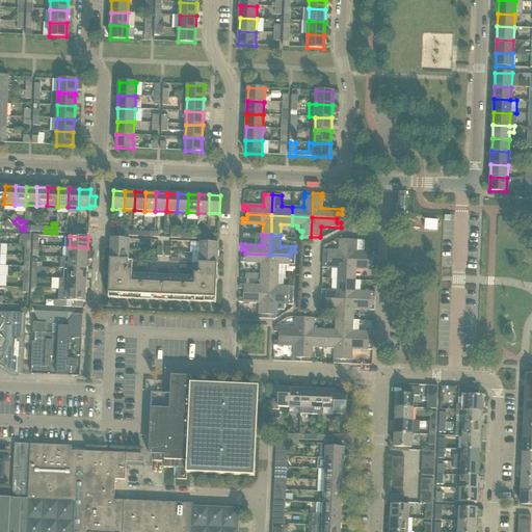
[(111,238),(110,249),(129,250),(129,239),(111,238)]
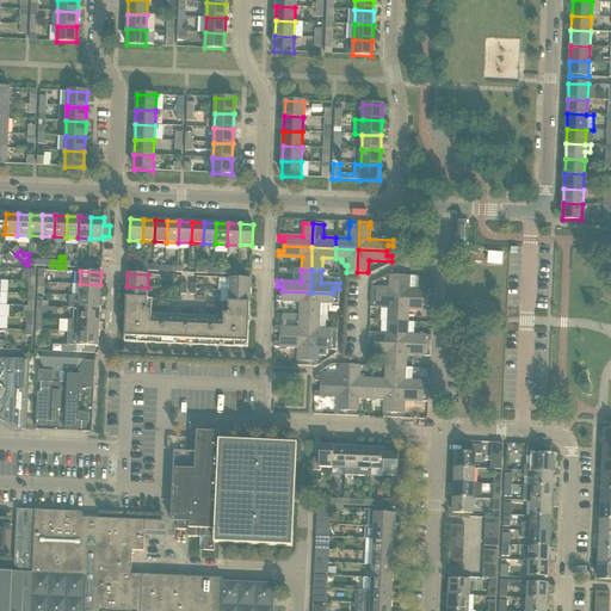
[(399,300),(400,276),(389,275),(389,288),(371,287),(370,297),(399,300)]
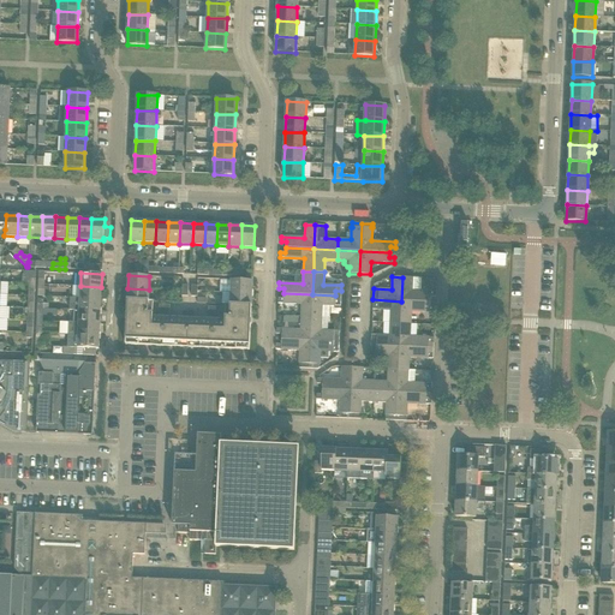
[(402,278),(401,302),(430,303),(431,297),(436,297),(436,292),(412,291),(413,278),(402,278)]
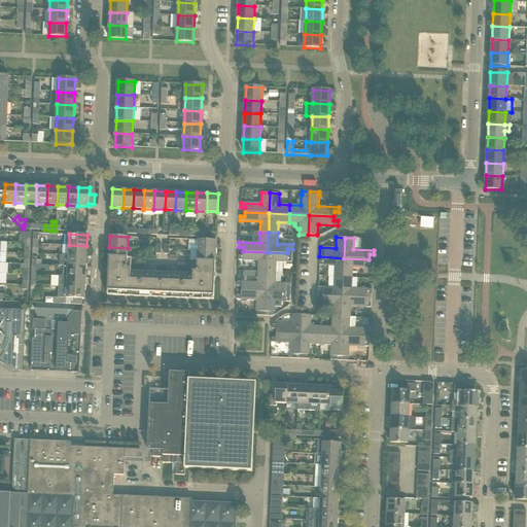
[(188,240),(188,250),(190,251),(198,251),(216,252),(216,241),(198,240),(188,240)]
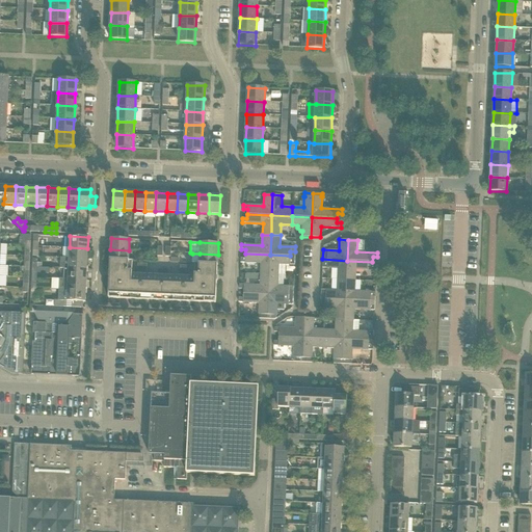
[(70,247),(69,258),(87,259),(87,248),(70,247)]
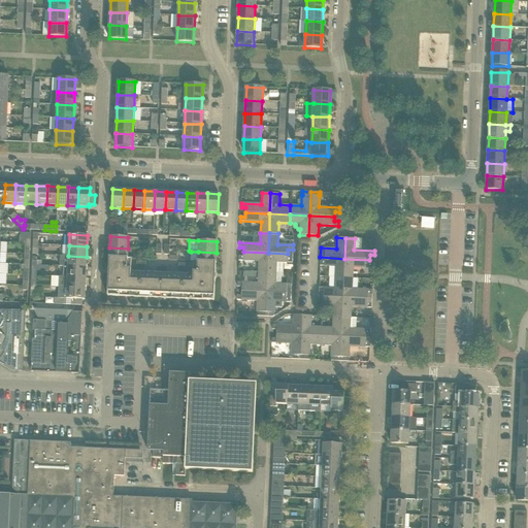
[(109,248),(109,258),(127,259),(127,258),(128,249),(109,248)]
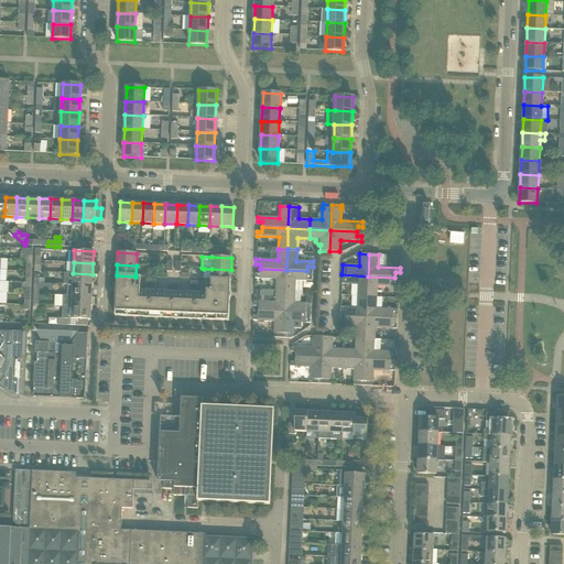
[(204,269),(204,279),(207,279),(210,279),(210,280),(230,281),(231,270),(212,269),(204,269)]
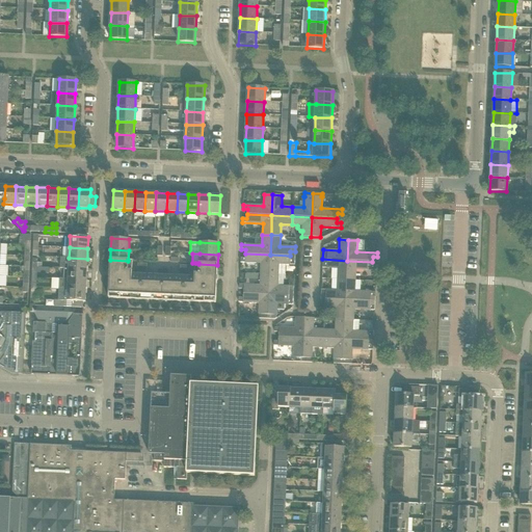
[(270,255),(245,254),(245,258),(240,258),(240,263),(261,264),(260,274),(269,274),(270,255)]
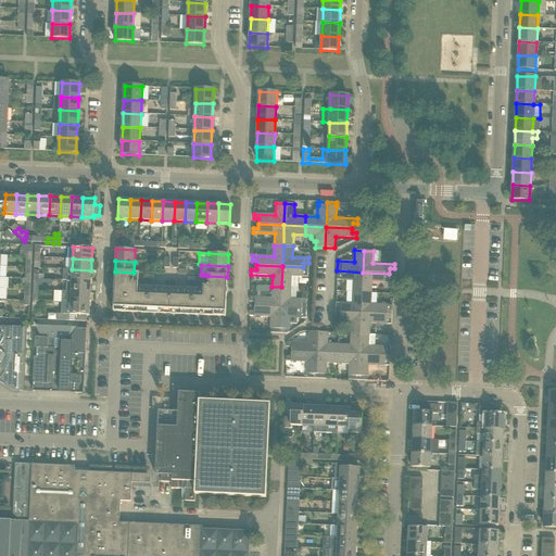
[(282,266),(281,287),(291,288),(292,276),(307,277),(308,273),(303,273),(303,267),(282,266)]
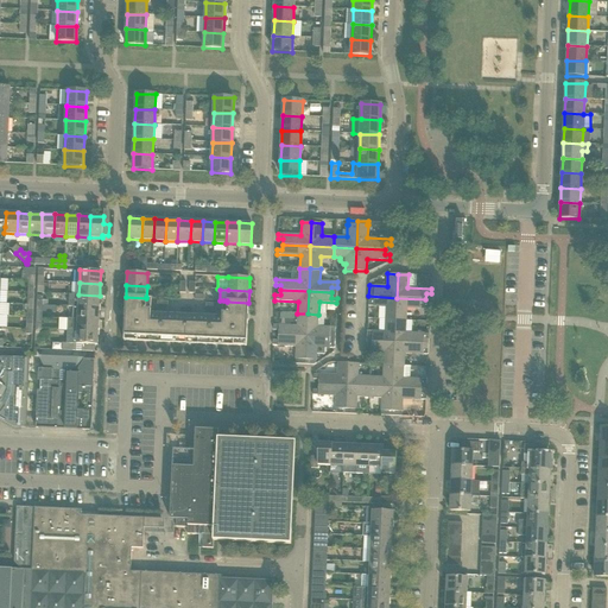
[(100,296),(78,295),(69,295),(69,306),(74,306),(99,308),(100,296)]
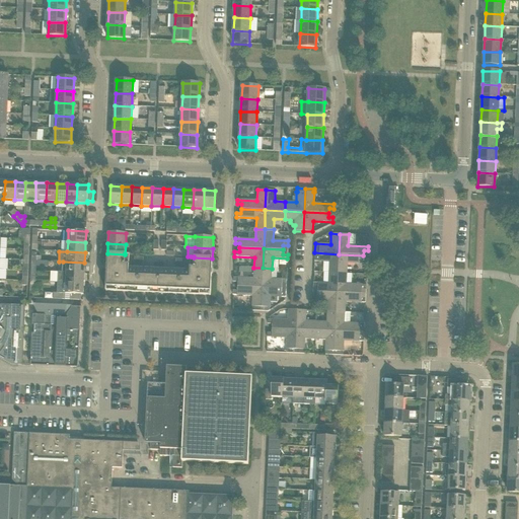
[(339,254),(314,252),(314,262),(329,263),(328,273),(338,274),(339,254)]
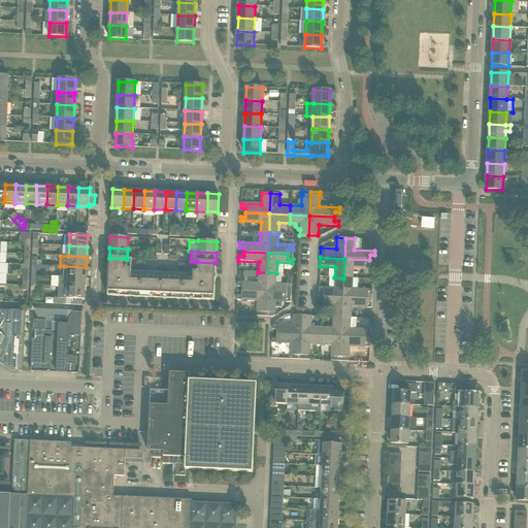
[(107,295),(107,296),(215,300),(216,278),(212,278),(212,273),(216,273),(216,263),(197,262),(197,261),(194,261),(193,272),(197,272),(197,277),(193,277),(193,278),(188,277),(178,277),(166,276),(157,276),(145,276),(136,275),(131,275),(127,274),(127,270),(131,270),(131,259),(127,258),(127,259),(109,258),(108,269),(111,269),(111,274),(108,274),(107,295)]
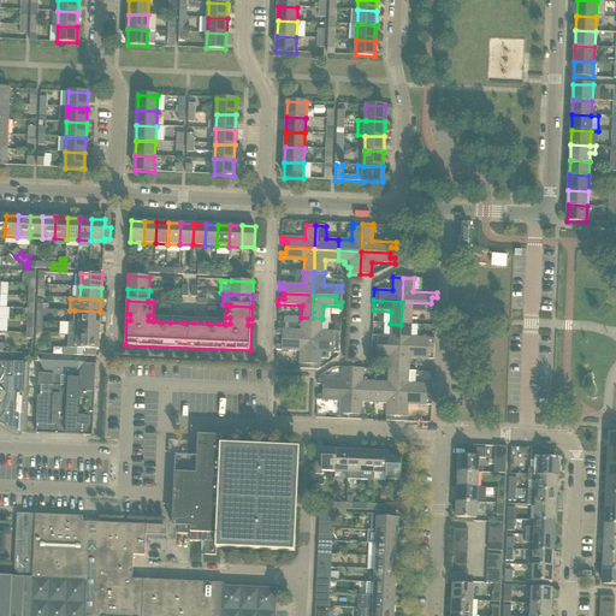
[(431,303),(402,302),(401,325),(412,325),(412,312),(436,313),(436,308),(431,307),(431,303)]
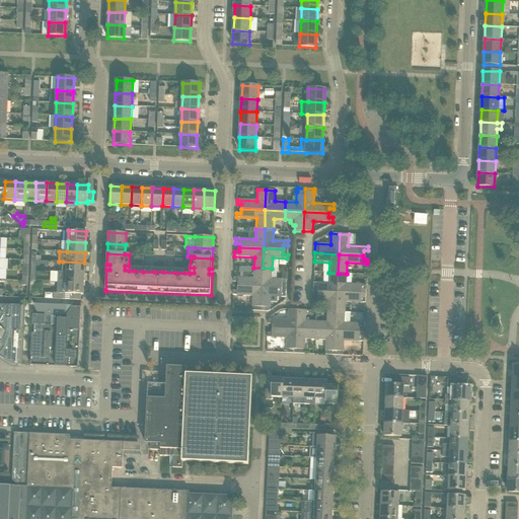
[(134,257),(134,267),(143,267),(143,257),(134,257)]
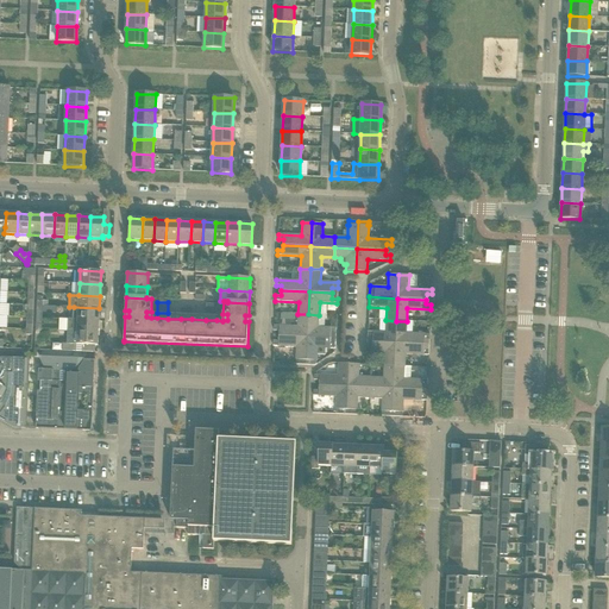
[(207,303),(206,315),(217,315),(218,303),(207,303)]
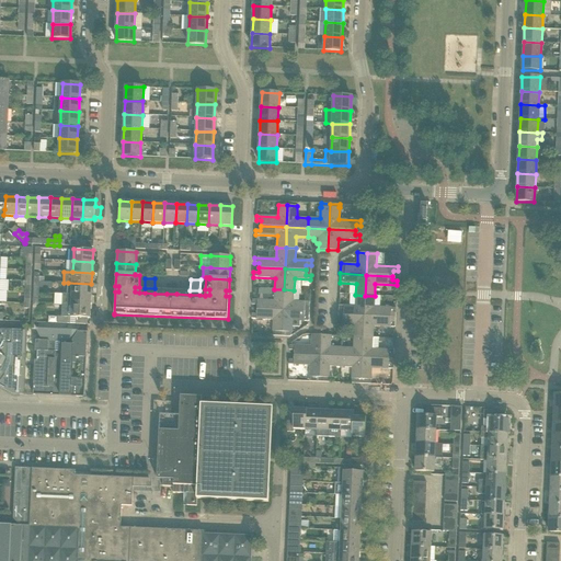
[(91,284),(68,283),(67,294),(91,296),(91,284)]
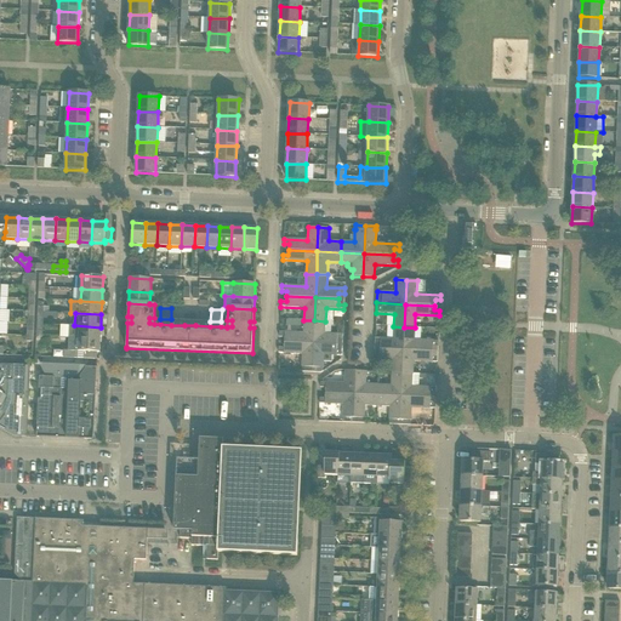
[(314,320),(303,320),(303,332),(279,331),(279,337),(284,337),(284,343),(313,343),(314,320)]
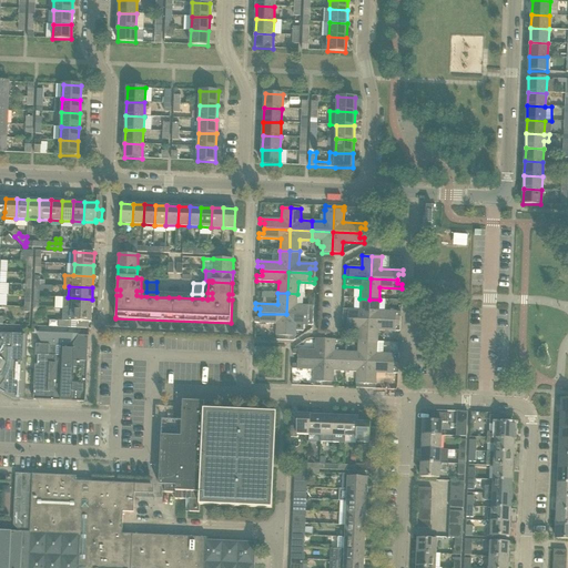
[(297,294),(287,293),(286,314),(307,316),(308,311),(313,311),(313,306),(297,305),(297,294)]
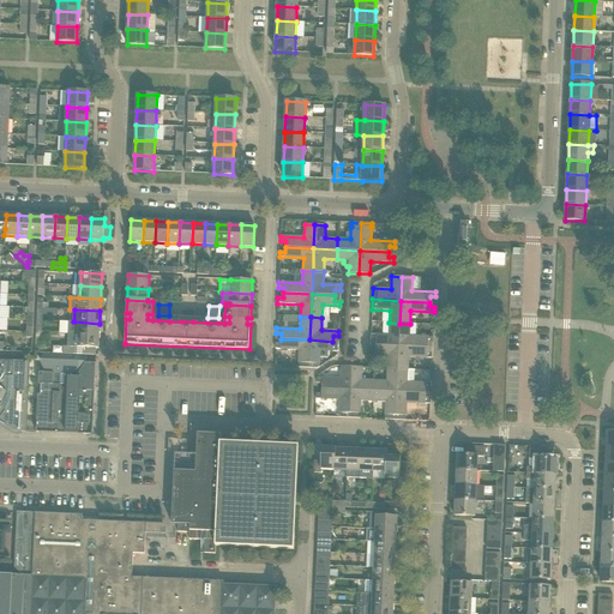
[(100,324),(73,321),(68,321),(68,335),(100,336),(100,324)]
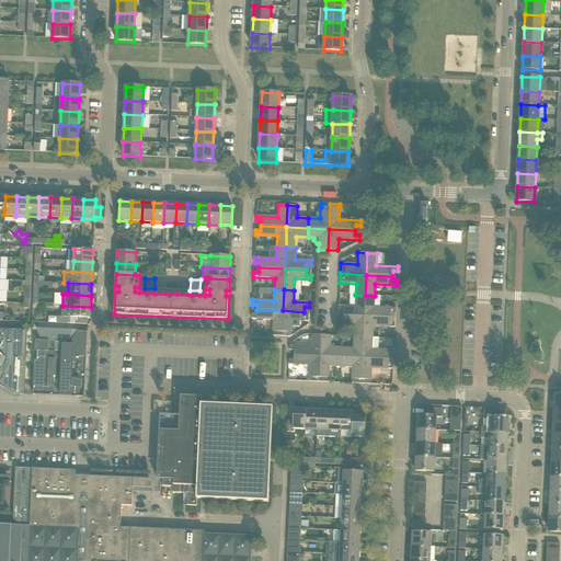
[(365,296),(355,295),(355,306),(339,306),(339,316),(364,317),(365,296)]
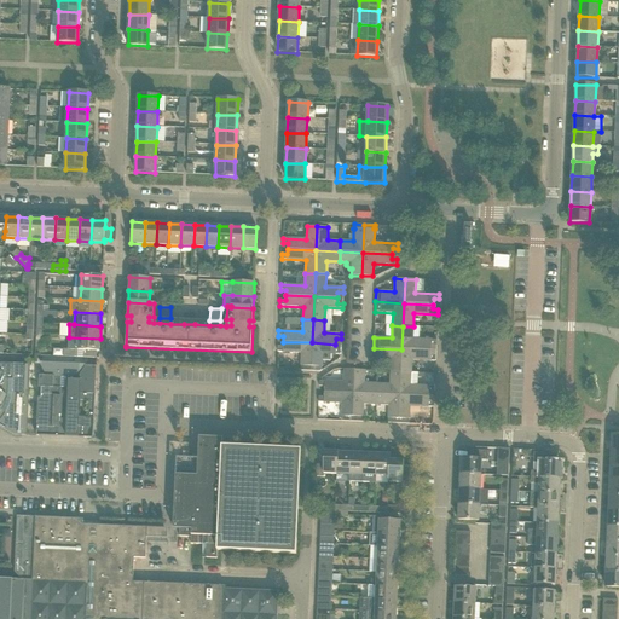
[(403,327),(401,350),(437,351),(437,340),(414,339),(414,327),(403,327)]
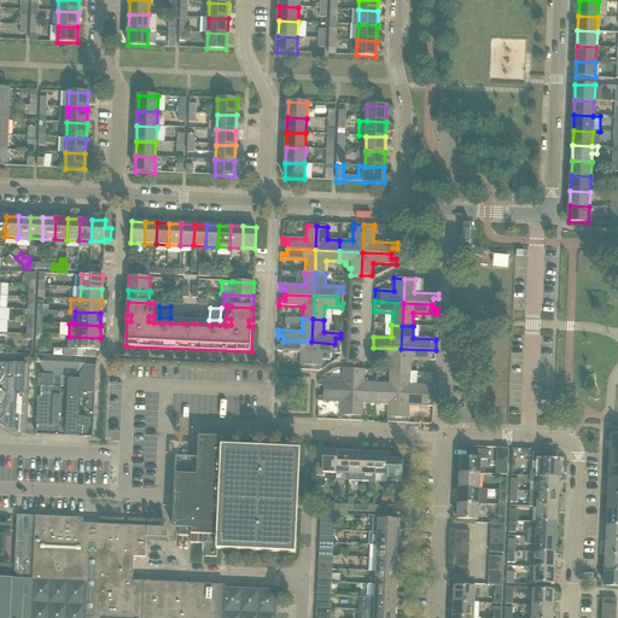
[(100,338),(69,337),(68,349),(63,349),(63,356),(74,356),(75,349),(99,350),(100,338)]
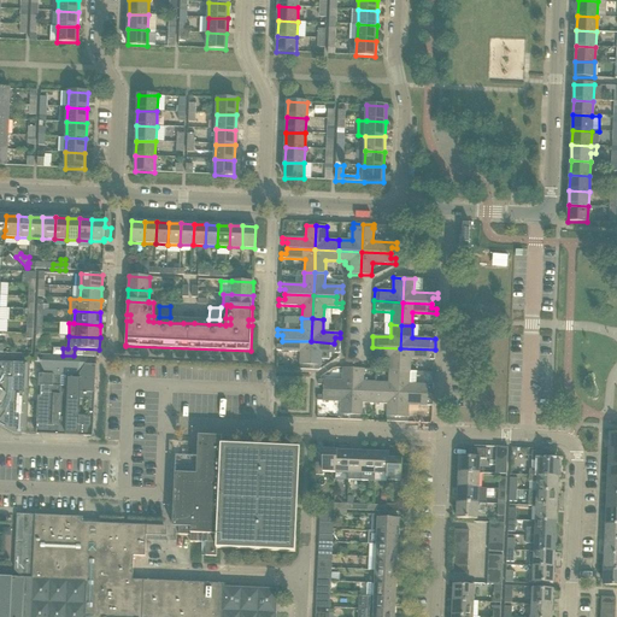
[(311,341),(282,341),(282,346),(277,345),(277,351),(300,352),(300,365),(300,370),(310,370),(311,341)]
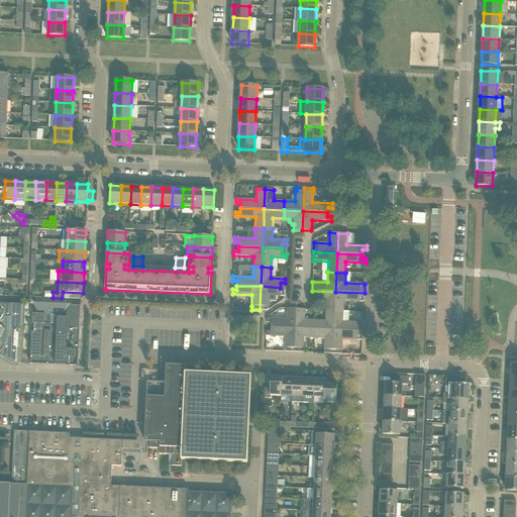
[(280,288),(261,286),(260,310),(267,310),(269,309),(269,306),(270,301),(276,301),(276,296),(285,296),(285,292),(280,292),(280,288)]
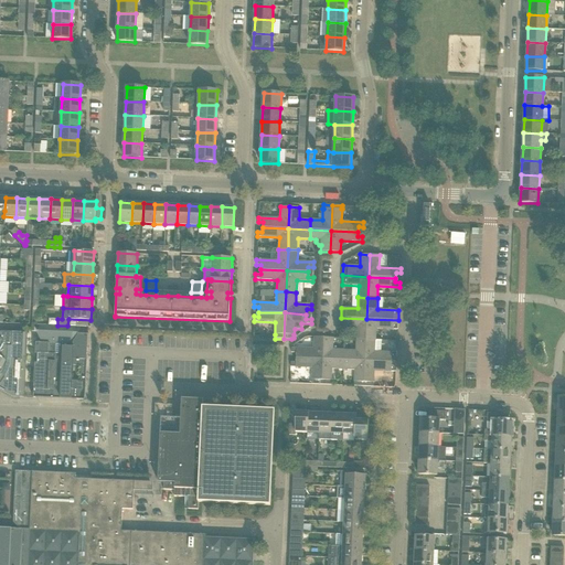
[(366,319),(341,318),(340,327),(356,328),(356,339),(365,340),(366,319)]
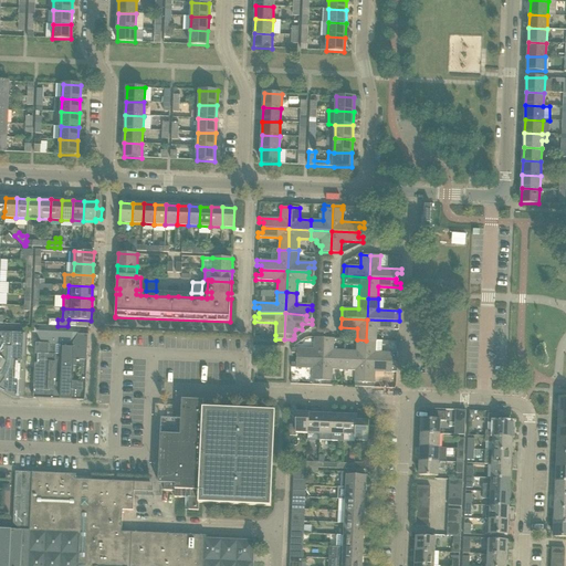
[(399,321),(367,320),(366,341),(376,341),(377,329),(398,331),(399,325),(398,325),(399,321)]
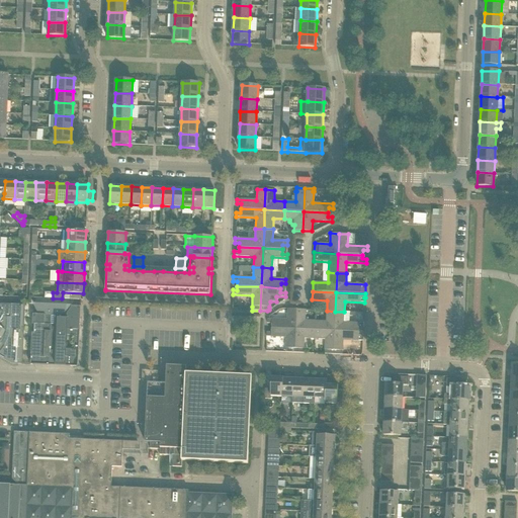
[(11,305),(1,305),(0,305),(0,356),(11,364),(22,364),(25,305),(11,305)]
